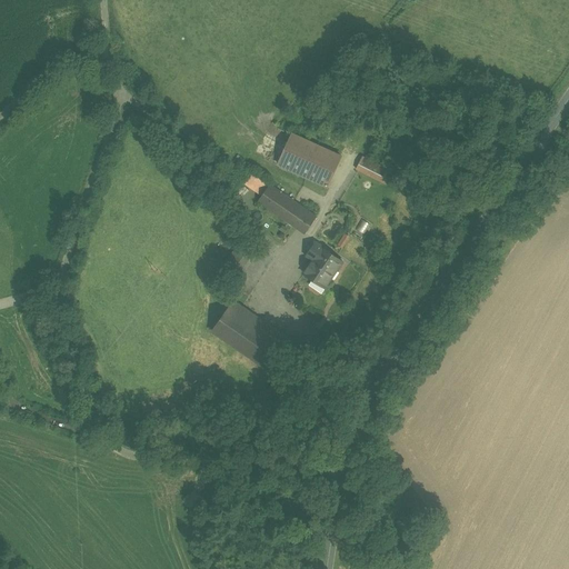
[(327,187),(341,155),(287,131),(272,165),(327,187)]
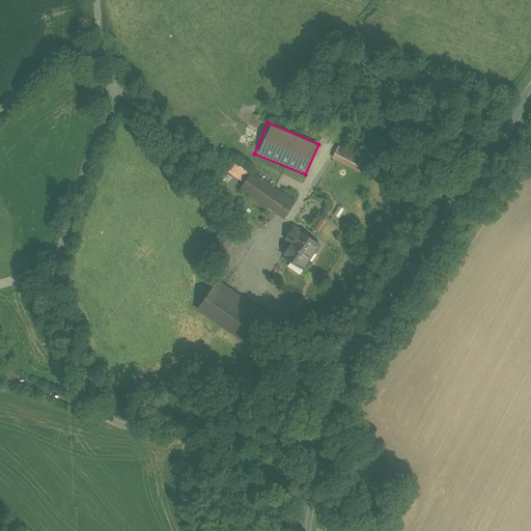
[(330,159),(357,169),(362,156),(335,145),(330,159)]
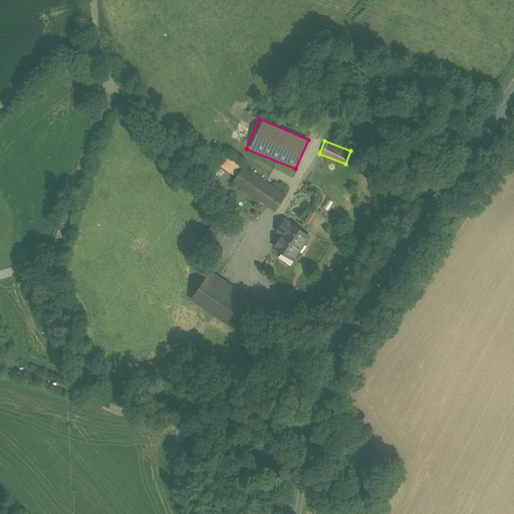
[(285,196),(244,168),(234,182),(275,211),(285,196)]
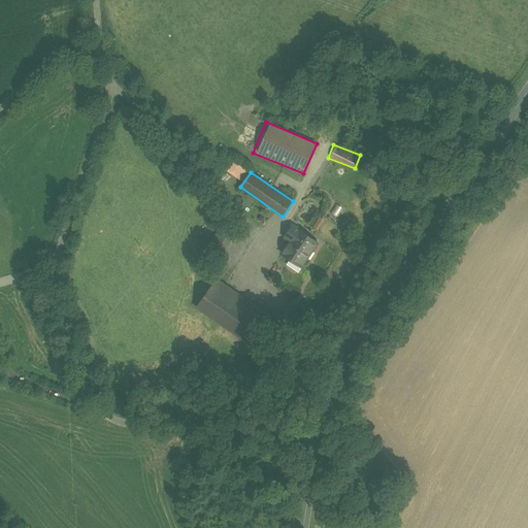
[(338,216),(342,208),(336,205),(333,213),(338,216)]
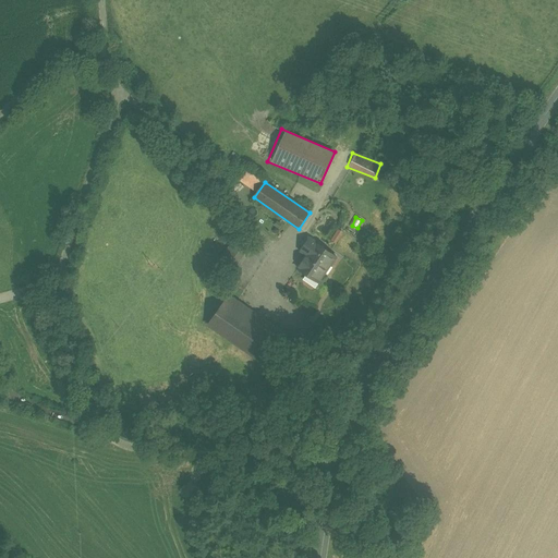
[(315,243),(310,239),(302,250),(308,254),(299,268),(306,275),(304,278),(305,280),(315,287),(317,287),(322,280),(319,279),(329,266),(330,266),(337,256),(316,243),(315,243)]
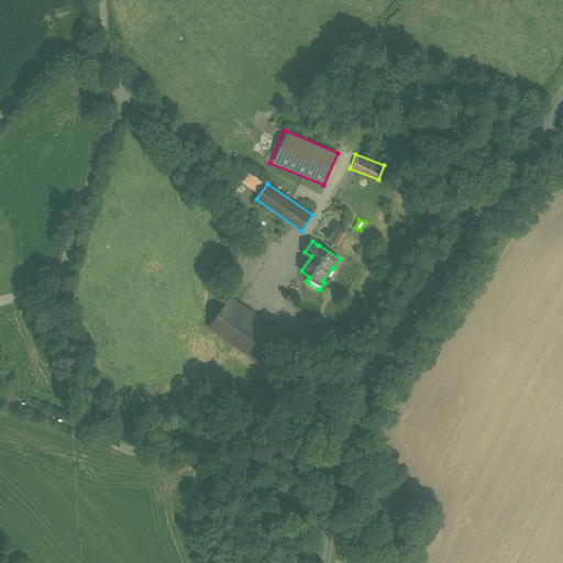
[(283,341),(228,304),(211,328),(265,366),(283,341)]
